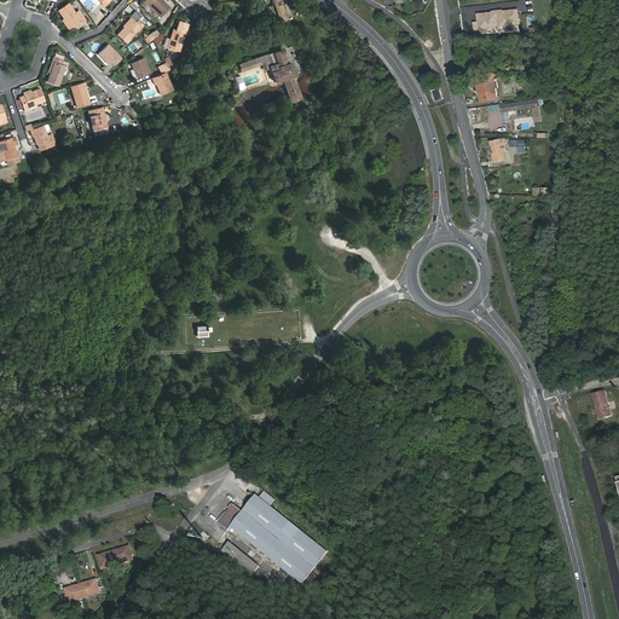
[(144,0),(142,4),(145,9),(148,5),(161,17),(169,7),(161,0),(144,0)]
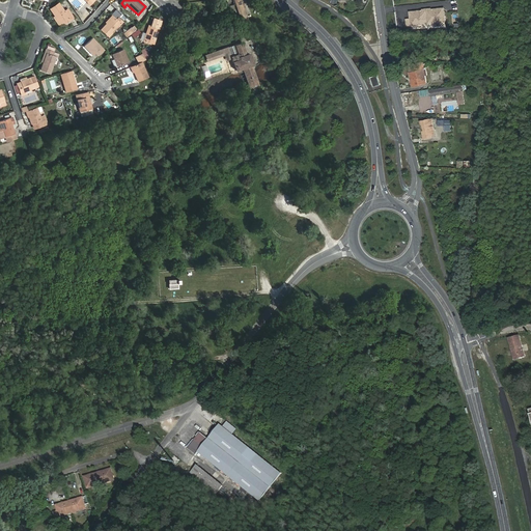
[(67,9),(64,11),(59,3),(50,9),(60,24),(68,18),(71,20),(74,18),(67,9)]
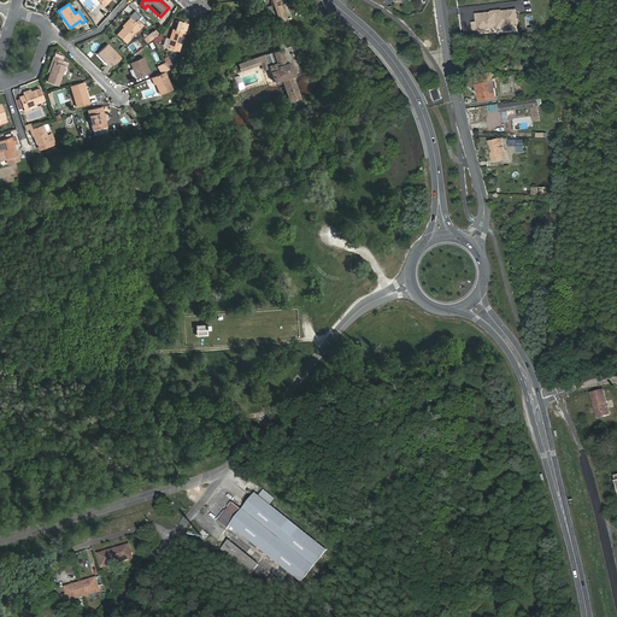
[(282,9),(275,11),(281,25),(287,23),(282,9)]
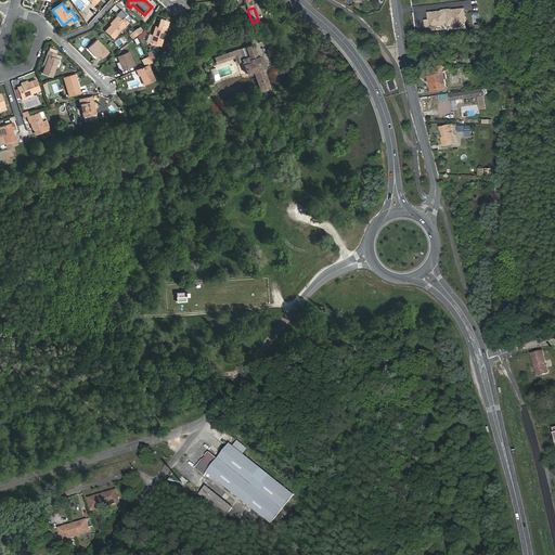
[(451,9),(446,9),(448,24),(465,22),(463,8),(453,9),(453,10),(451,11),(451,9)]
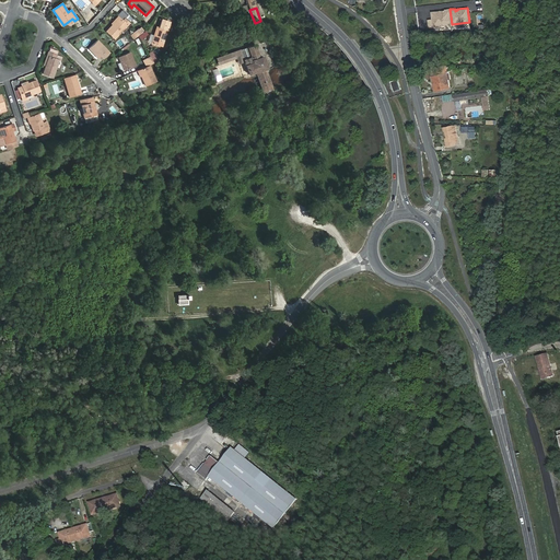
[(433,12),(435,26),(452,24),(450,9),(445,10),(445,12),(443,12),(443,11),(433,12)]
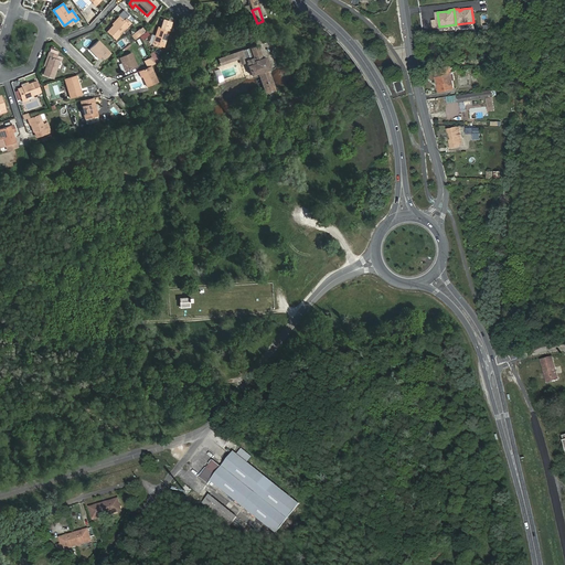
[(128,25),(120,18),(107,31),(116,39),(128,25)]
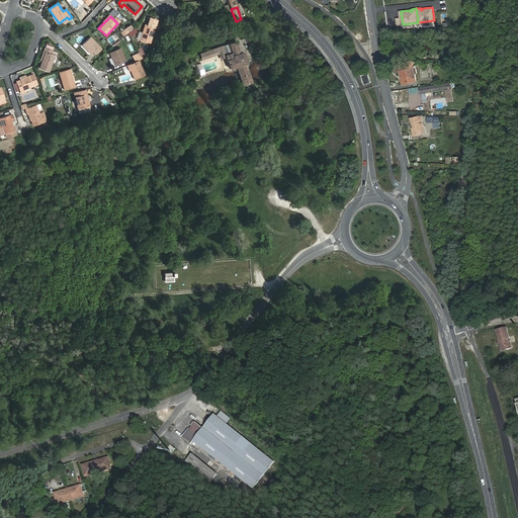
[(150,18),(148,25),(146,24),(141,39),(150,42),(157,20),(150,18)]
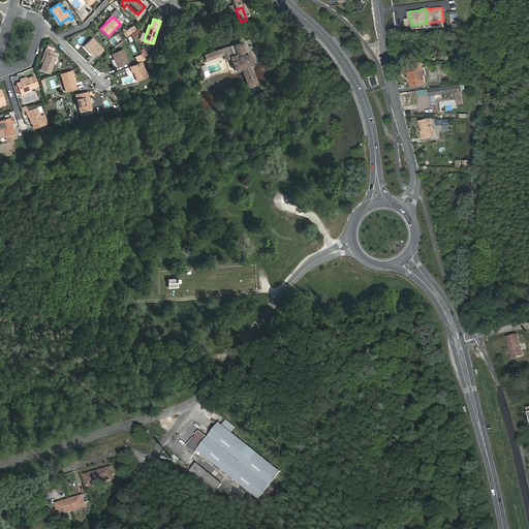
[(103,50),(92,38),(84,45),(93,55),(96,53),(98,55),(103,50)]
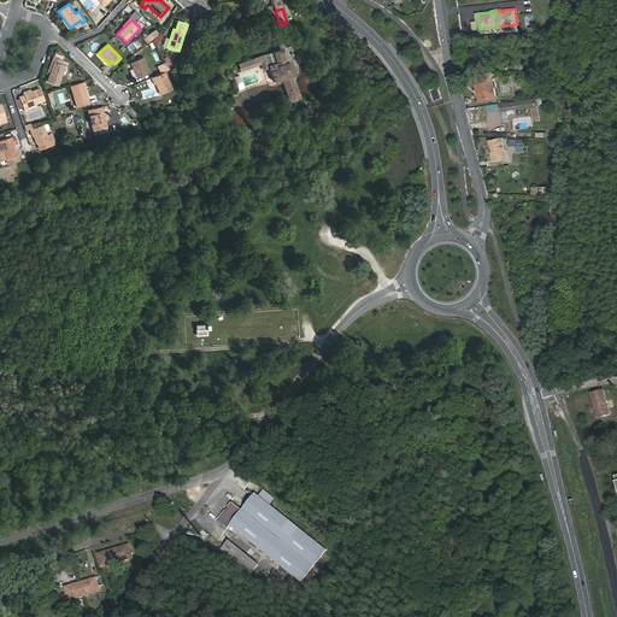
[(301,98),(289,63),(286,64),(281,50),(274,52),(277,63),(269,66),(265,54),(244,62),(246,69),(260,64),(264,74),(271,71),(272,76),(274,82),(283,80),(291,101),(301,98)]
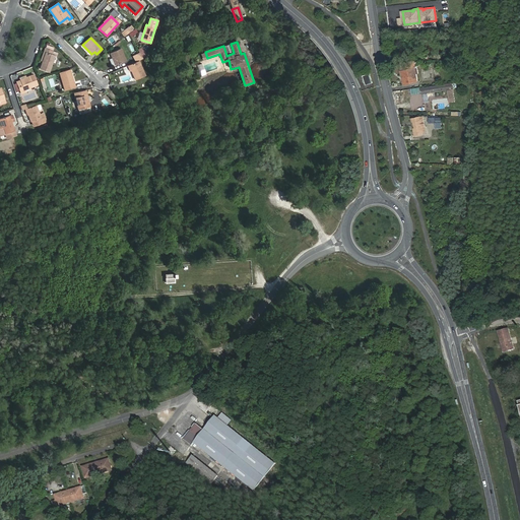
[(53,51),(46,49),(45,52),(46,53),(40,68),(49,72),(55,56),(52,55),(53,51)]
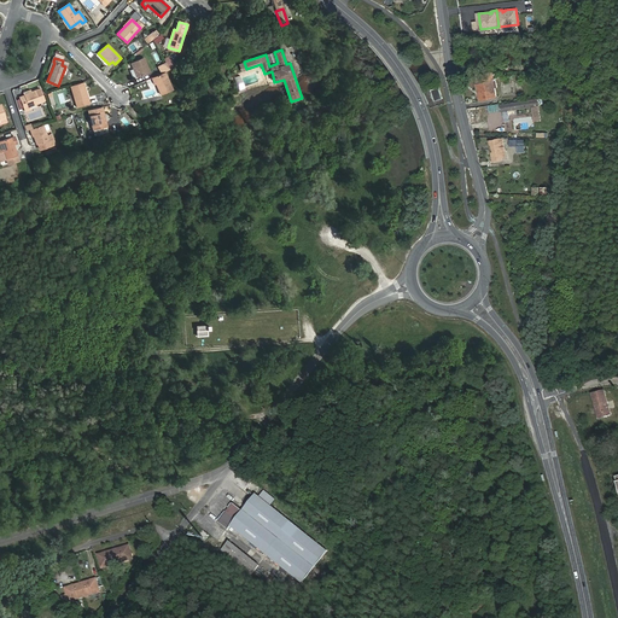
[(144,58),(130,63),(138,77),(150,73),(144,58)]
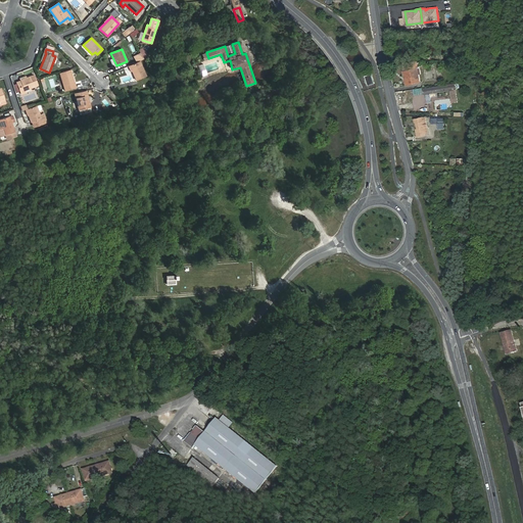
[(137,62),(140,61),(144,59),(141,53),(134,56),(137,62)]
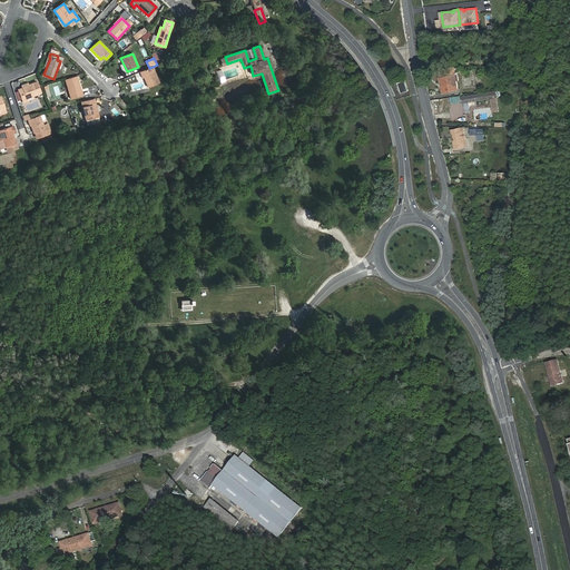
[(149,68),(141,71),(148,87),(159,82),(153,67),(149,68)]
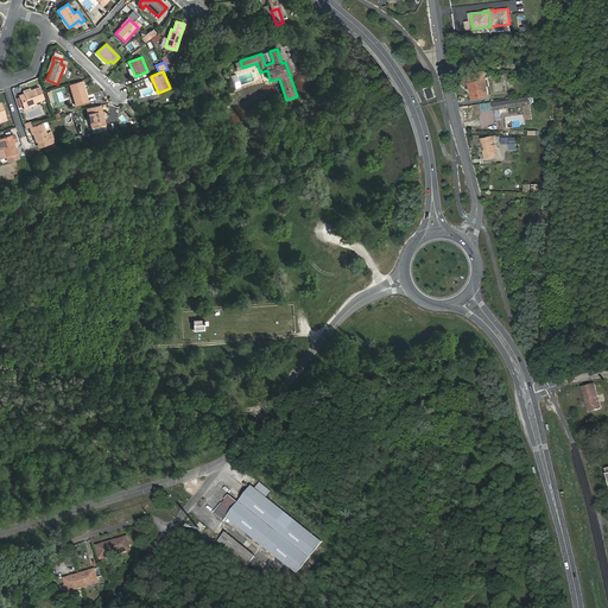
[(487,78),(485,71),(468,75),(470,82),(469,83),(473,99),(489,96),(487,87),(489,86),(488,78),(487,78)]
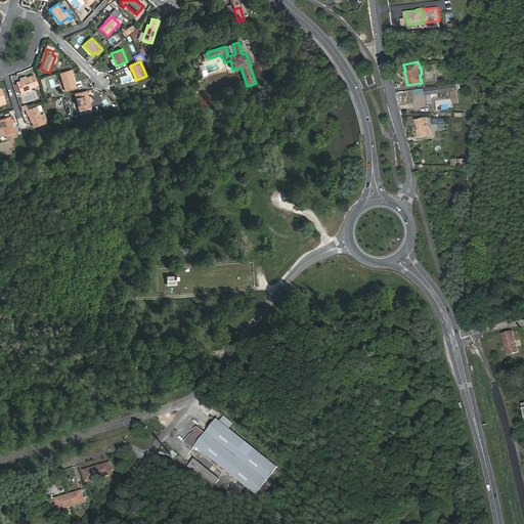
[(71,70),(60,73),(66,91),(76,88),(71,70)]
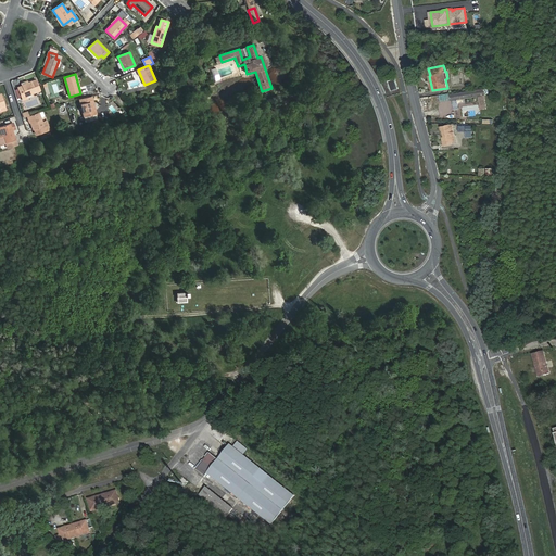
[(390,91),(400,89),(396,77),(387,79),(390,91)]
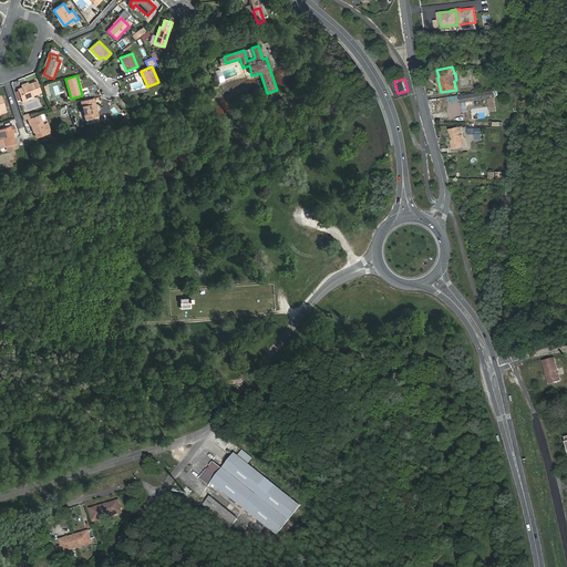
[(28,100),(27,98),(41,92),(37,81),(22,86),(23,89),(19,91),(20,92),(20,93),(22,98),(23,102),(28,100)]
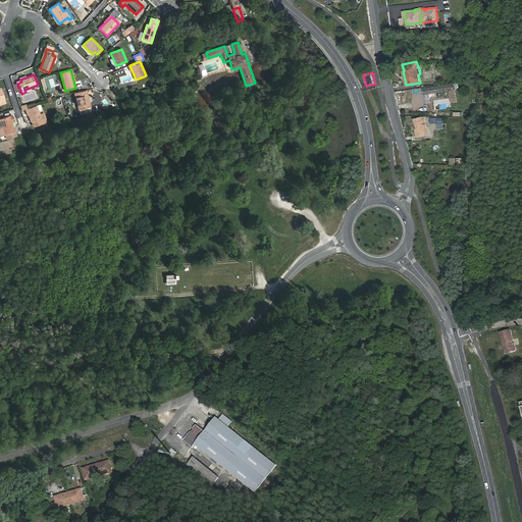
[(454,84),(422,89),(423,94),(424,94),(425,98),(430,98),(429,93),(449,90),(451,103),(457,102),(454,84)]
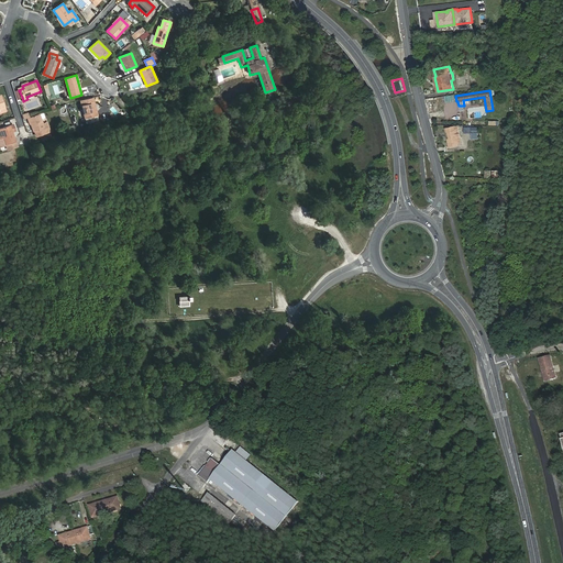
[(94,98),(80,101),(85,119),(86,119),(97,116),(98,116),(94,98)]
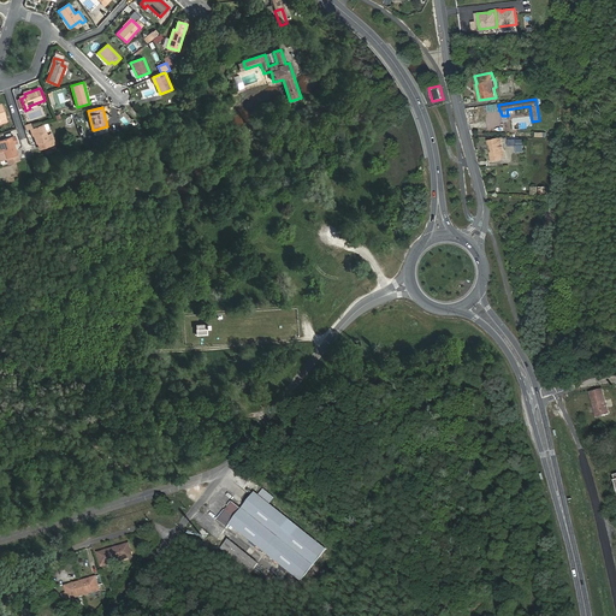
[(43,125),(31,129),(36,144),(37,143),(40,149),(54,143),(53,137),(48,140),(43,125)]
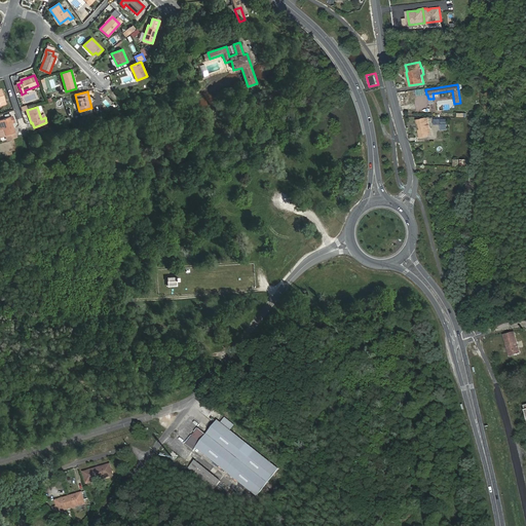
[(9,117),(0,119),(0,137),(5,135),(14,133),(11,123),(9,117)]
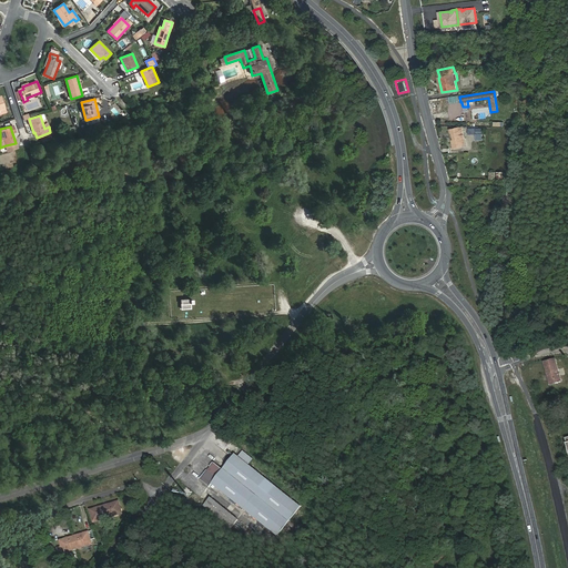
[(462,128),(449,130),(454,148),(463,145),(460,139),(464,138),(462,128)]
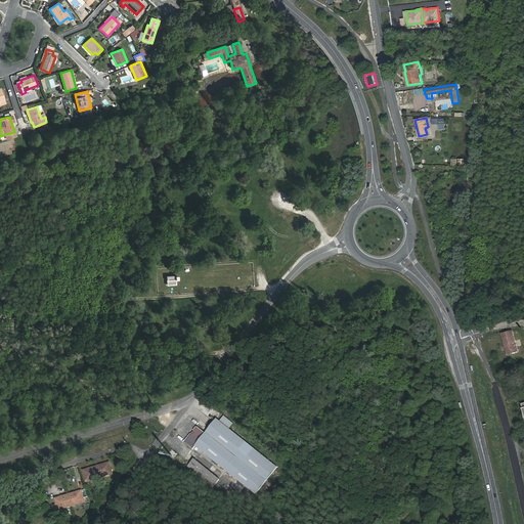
[(474,183),(467,182),(466,192),(472,193),(474,183)]
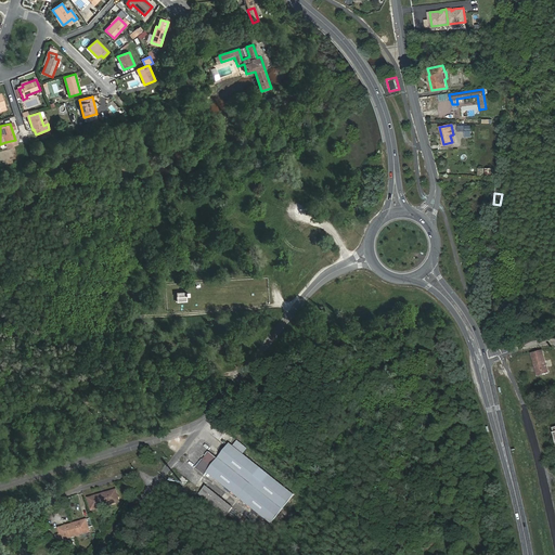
[(537,376),(549,373),(542,350),(530,353),(537,376)]
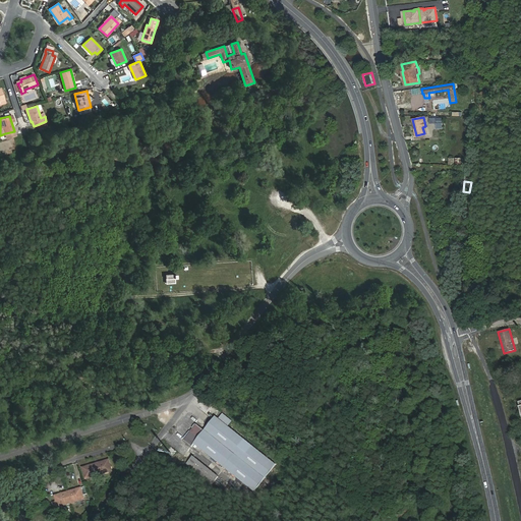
[(216,409),(205,401),(200,407),(211,415),(216,409)]
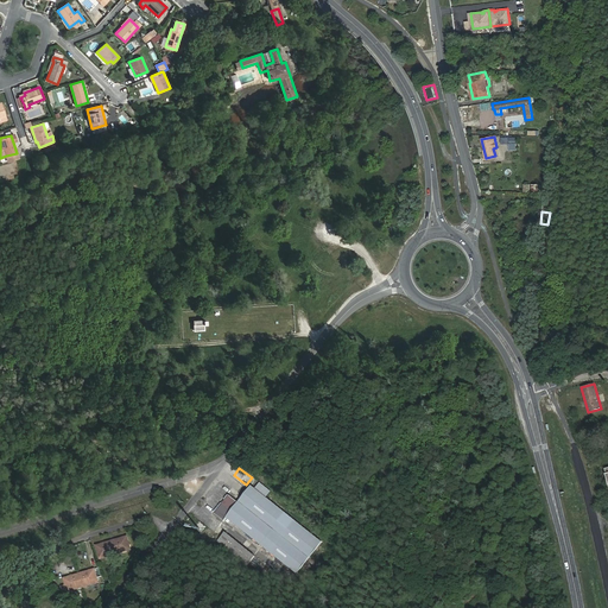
[(240,532),(258,546),(296,576),(325,538),(254,485),(241,501),(232,493),(215,512),(240,532)]
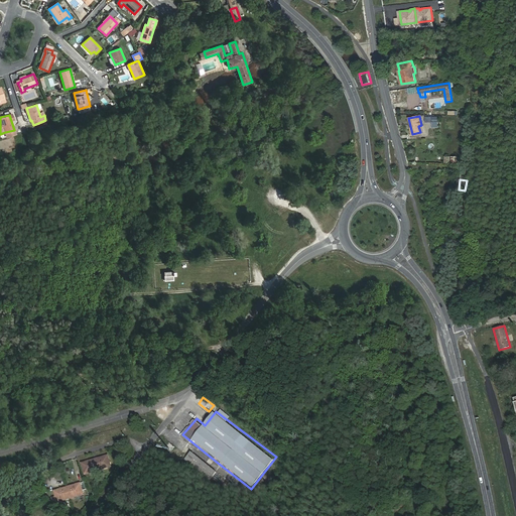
[(217,468),(188,445),(182,453),(211,475),(217,468)]
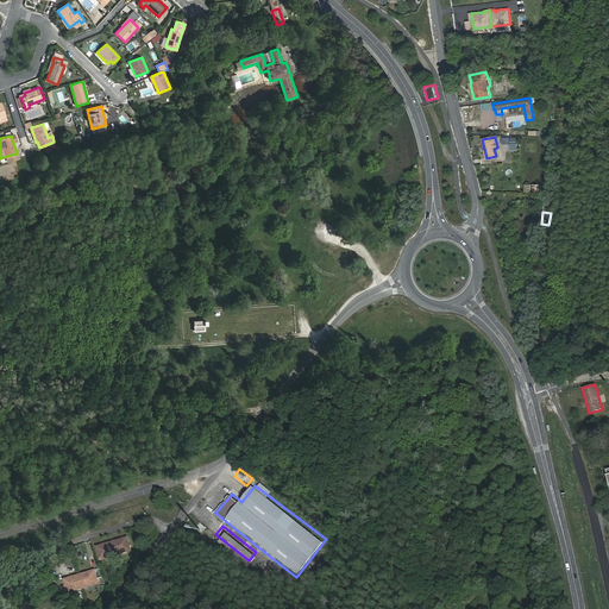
[(106,557),(137,548),(132,533),(102,542),(106,557)]
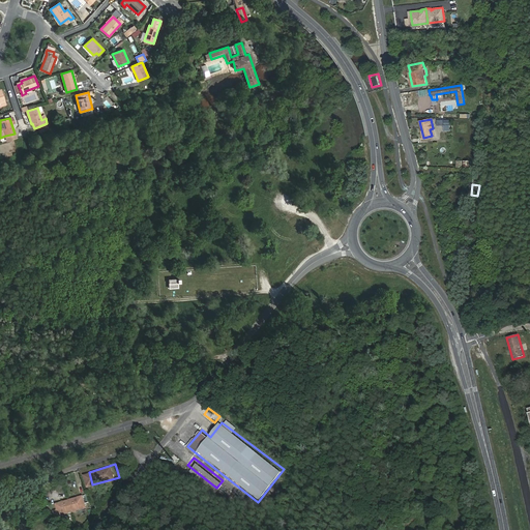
[(63,512),(91,504),(88,492),(60,501),(63,512)]
